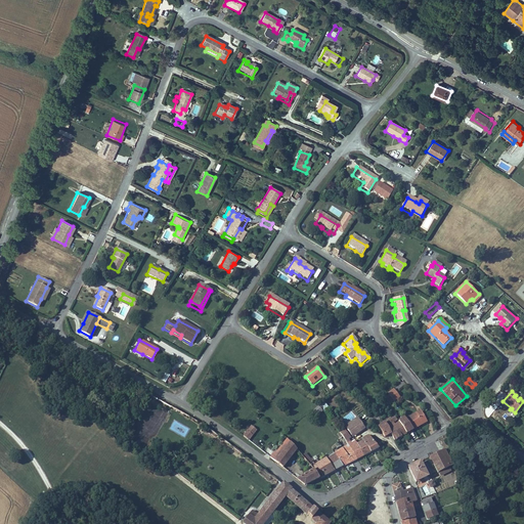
[(392,393),(389,395),(394,401),(400,397),(397,394),(394,396),(392,393)]
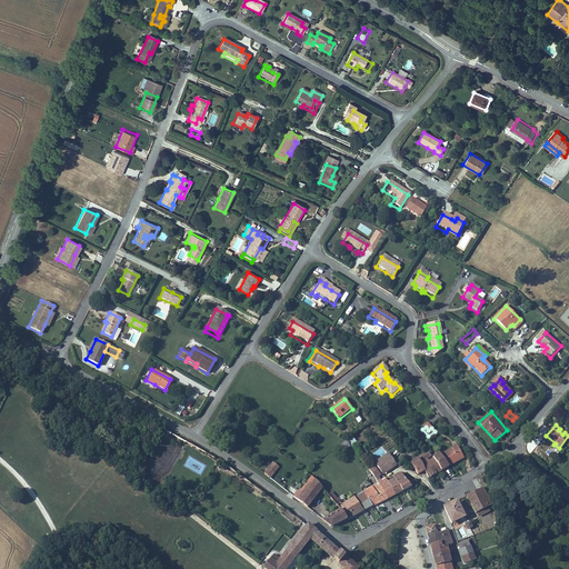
[(352,437),(347,441),(351,447),(357,442),(352,437)]
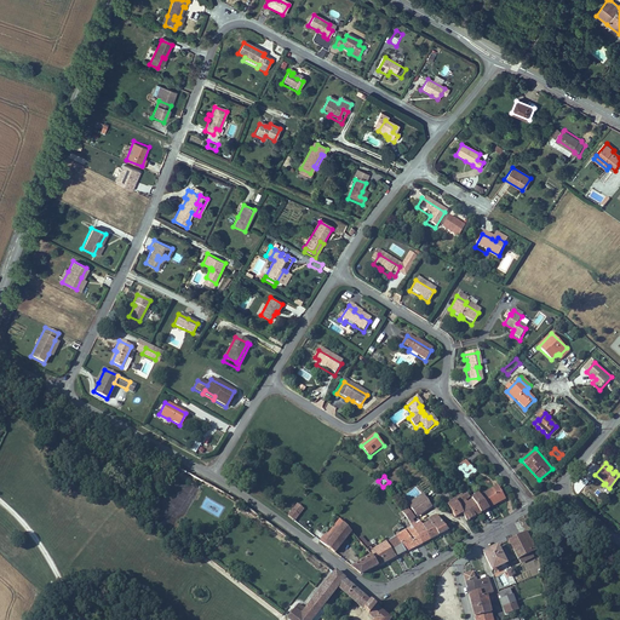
[(378,481),(371,486),(374,492),(382,487),(378,481)]
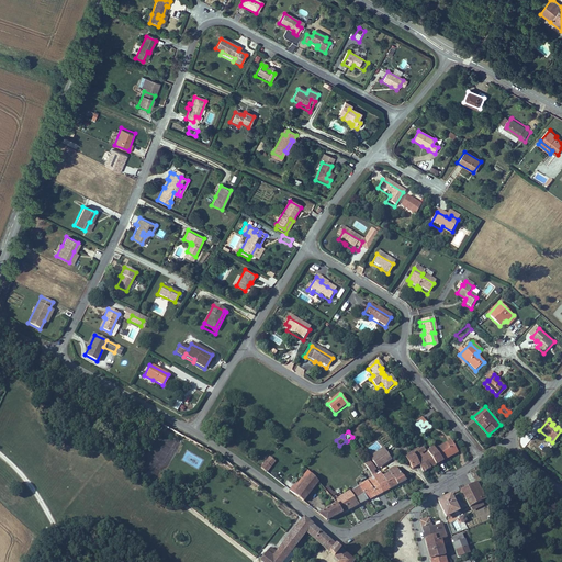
[(451,441),(435,449),(437,452),(444,460),(448,458),(447,456),(457,451),(451,441)]
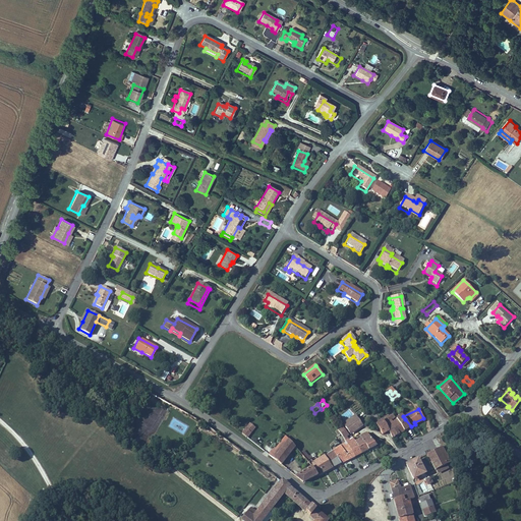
[(371,422),(373,421),(378,418),(374,413),(367,417),(371,422)]
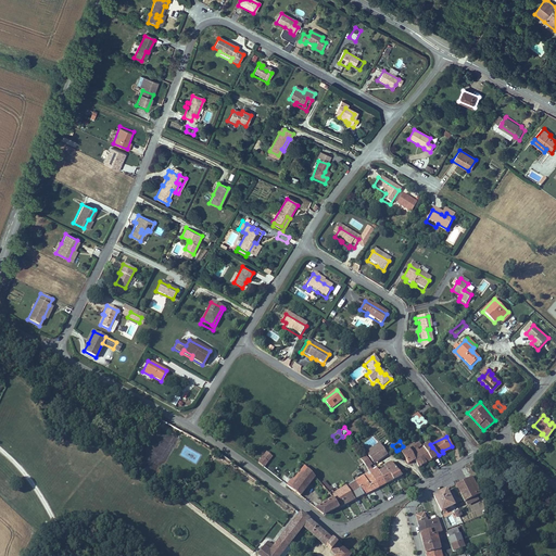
[(431,460),(431,459),(427,453),(424,449),(419,452),(418,451),(416,452),(415,450),(421,445),(419,442),(418,441),(408,449),(413,455),(415,459),(417,464),(418,467),(431,460)]
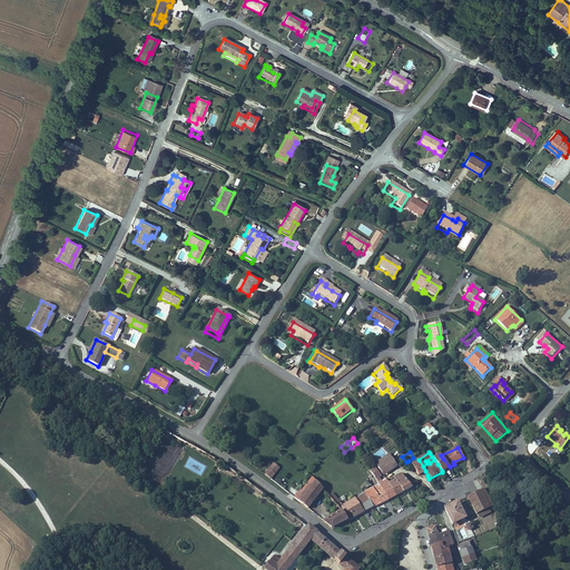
[(374,463),(376,467),(391,457),(389,453),(374,463)]
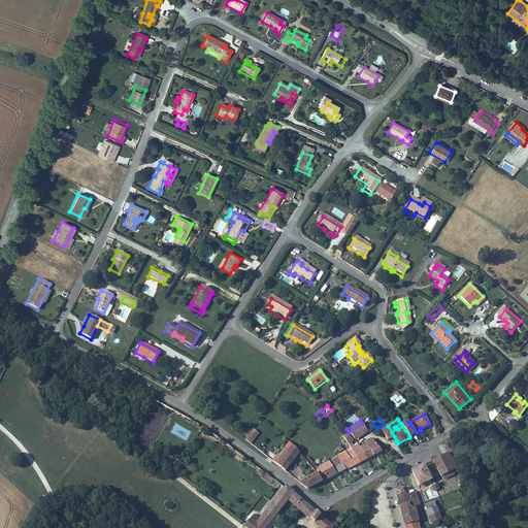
[(405,430),(409,436),(417,432),(410,425),(408,422),(407,421),(401,424),(402,426),(405,430)]
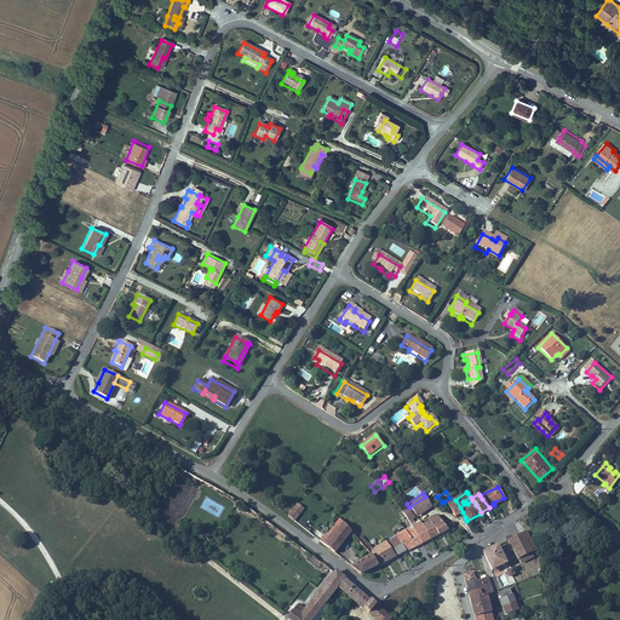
[(420,510),(422,511),(431,505),(425,497),(409,507),(414,514),(420,510)]
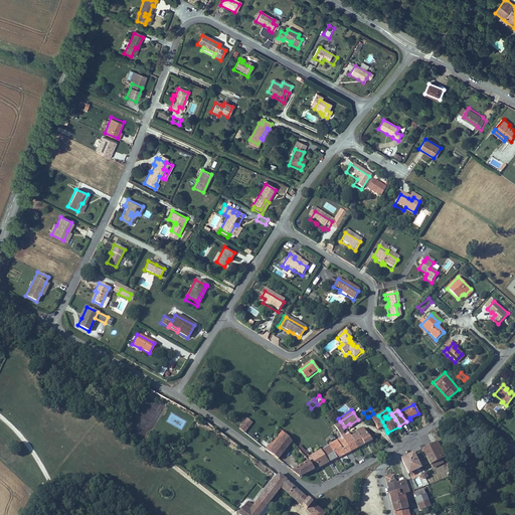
[(378,415),(371,419),(378,430),(384,425),(382,421),(378,415)]
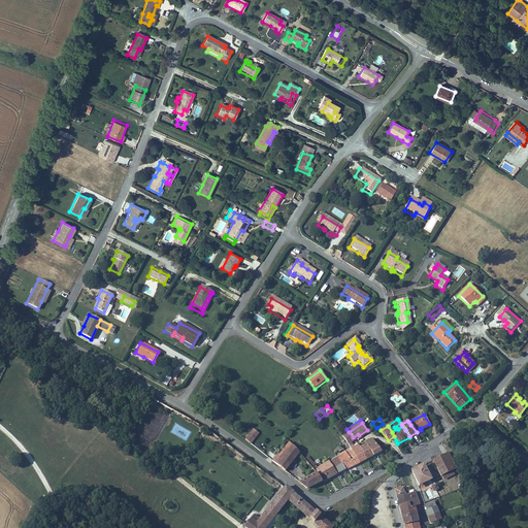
[(254,429),(245,439),(251,443),(259,433),(254,429)]
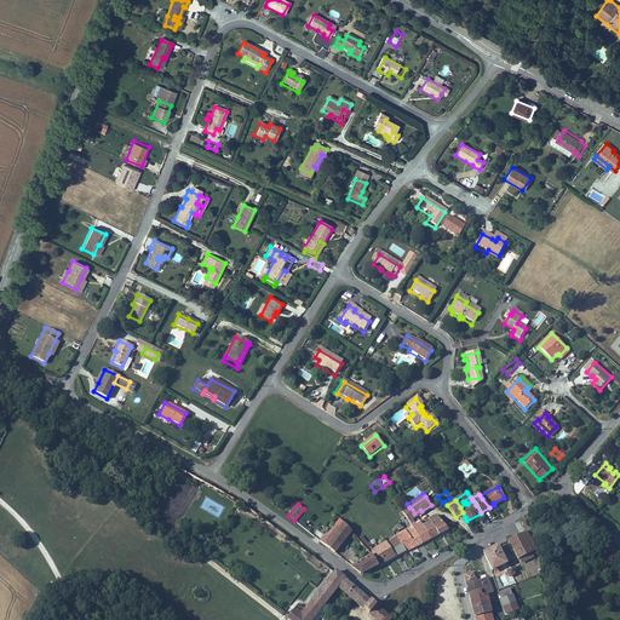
[(423,526),(420,522),(415,524),(411,518),(413,517),(408,509),(402,512),(405,516),(407,520),(412,527),(414,532),(423,544),(430,539),(423,526)]
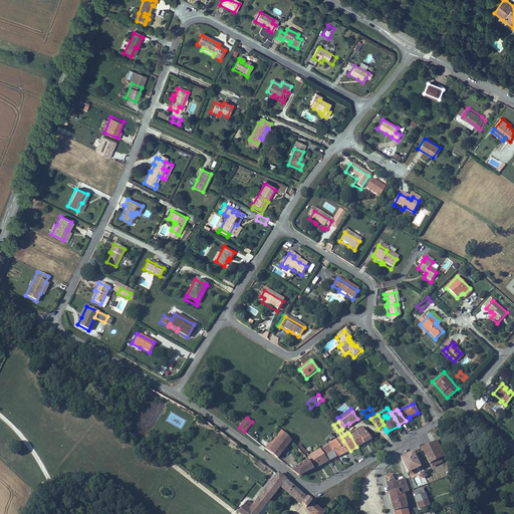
[(362,428),(360,429),(361,431),(356,433),(350,436),(356,447),(371,440),(362,428)]
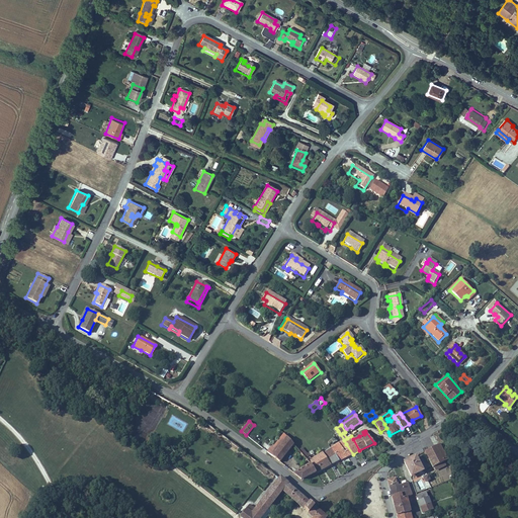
[(279,448),(286,438),(283,436),(276,445),(279,448)]
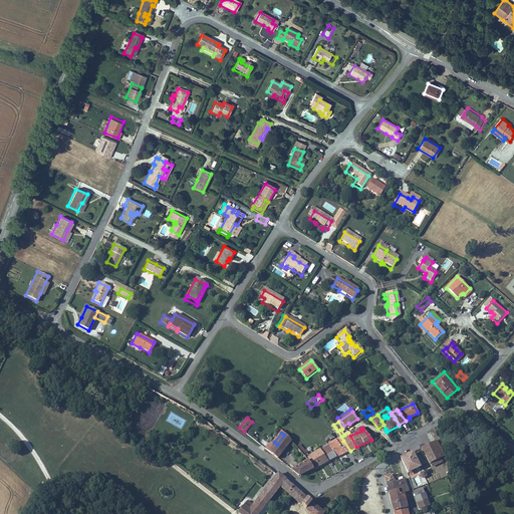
[(277,459),(291,442),(291,441),(285,434),(284,435),(277,445),(270,453),(277,459)]
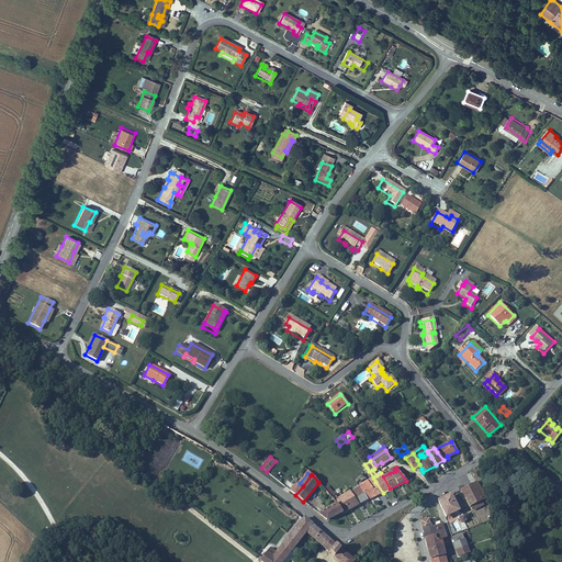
[(362,491),(368,499),(383,493),(375,482),(373,478),(359,486),(359,487),(362,491)]
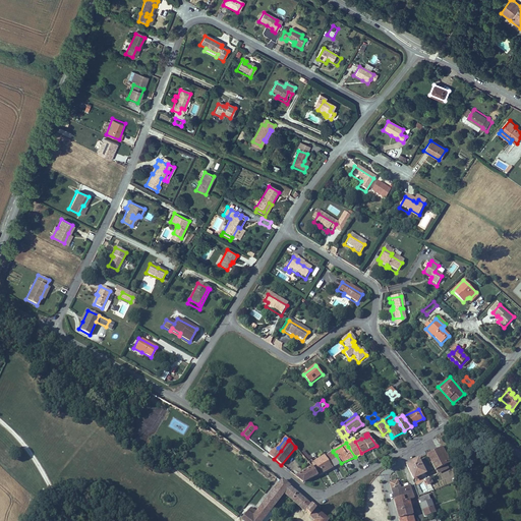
[(436,470),(437,469),(447,465),(451,463),(443,447),(427,454),(436,470)]
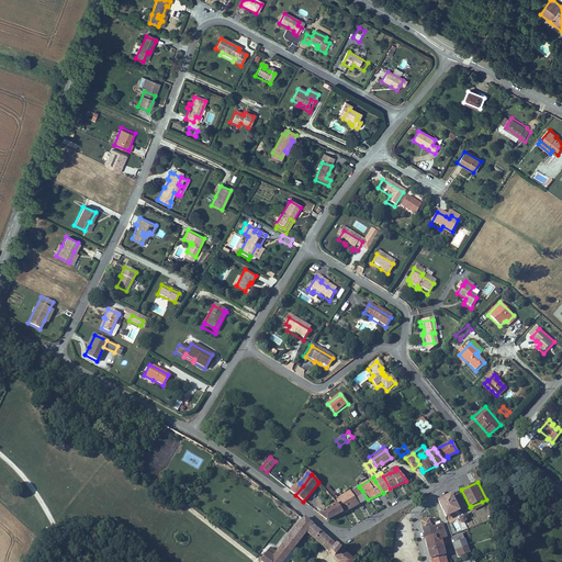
[(343,513),(360,504),(368,499),(362,491),(359,487),(351,493),(350,491),(338,498),(334,492),(332,493),(328,489),(325,491),(336,503),(343,513)]
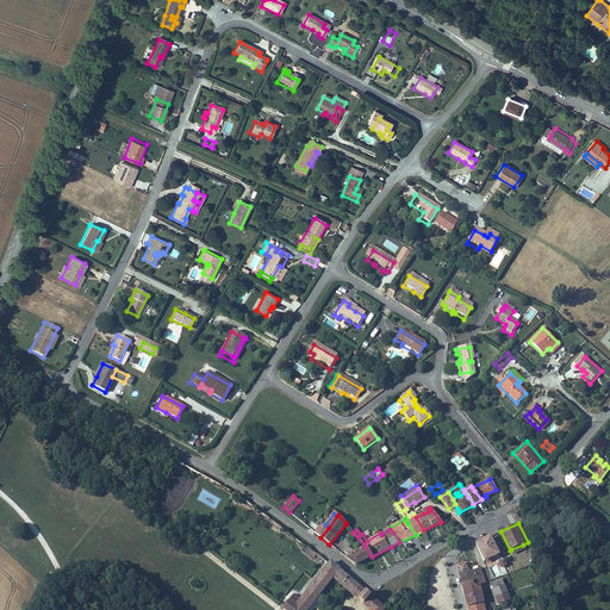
[(485,560),(492,558),(498,554),(490,539),(483,543),(481,541),(475,543),(484,561),(485,560)]
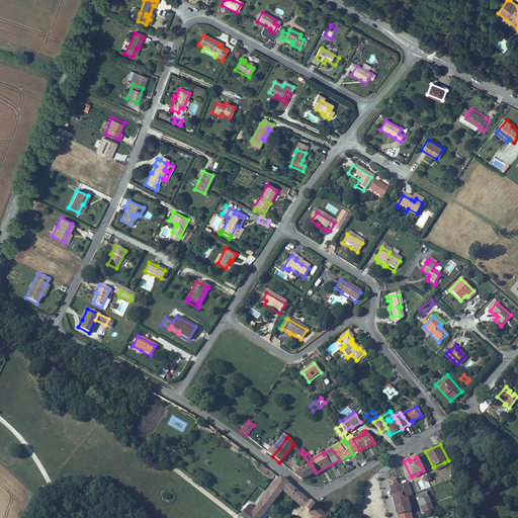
[(316,472),(310,463),(294,473),(301,480),(316,472)]
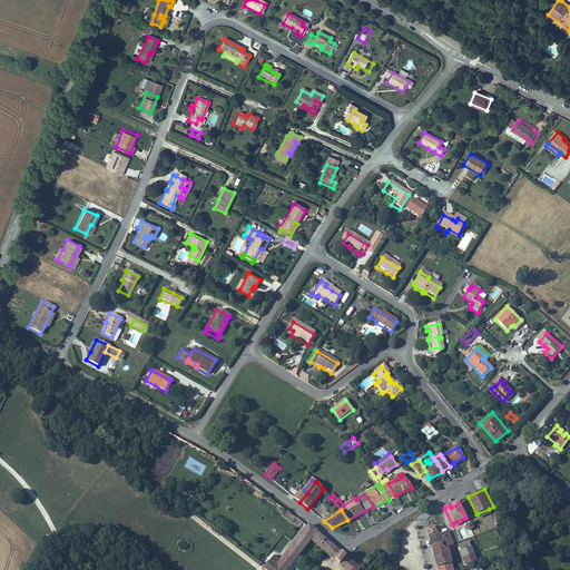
[(356,569),(361,564),(304,524),(281,559),(273,553),(261,569),(356,569)]
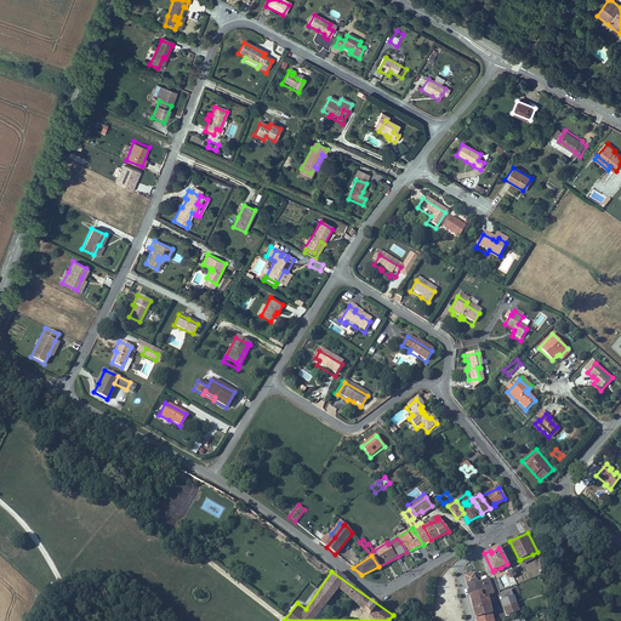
[(474,574),(465,575),(467,581),(469,592),(479,590),(480,593),(482,598),(488,597),(491,596),(493,594),(488,579),(477,582),(474,574)]
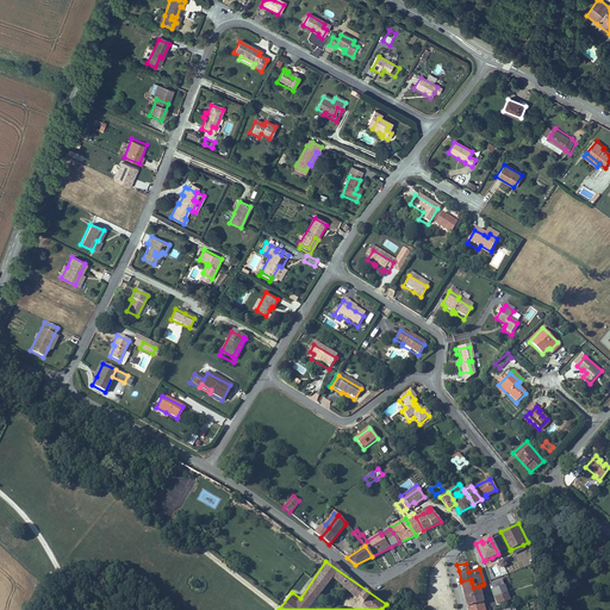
[(502,579),(491,583),(496,597),(506,593),(502,579)]
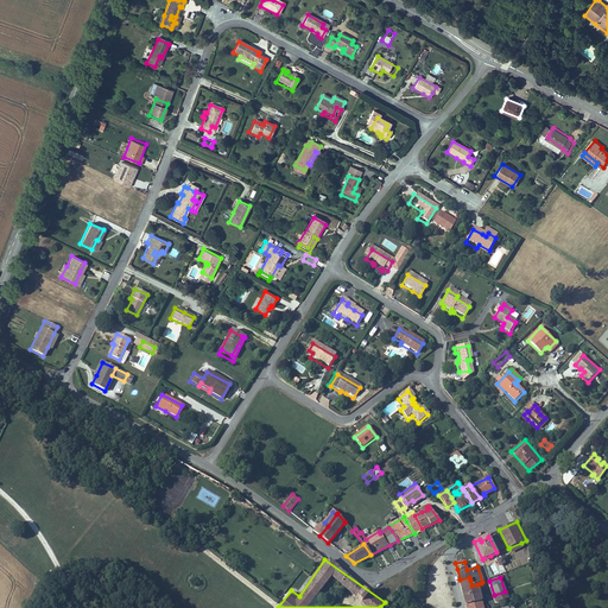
[(461,583),(464,596),(479,593),(477,584),(472,586),(470,581),(461,583)]
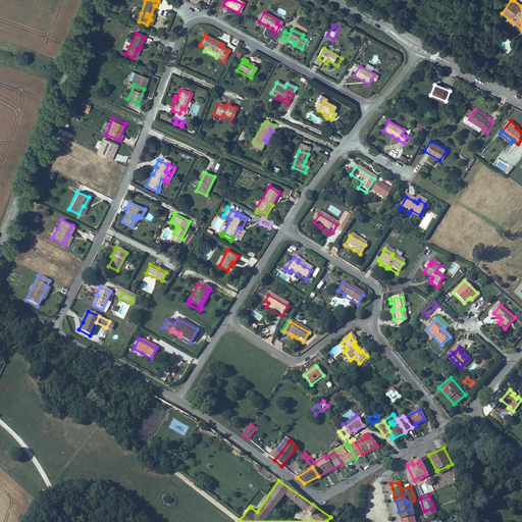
[(433,508),(424,511),(426,517),(435,514),(433,508)]
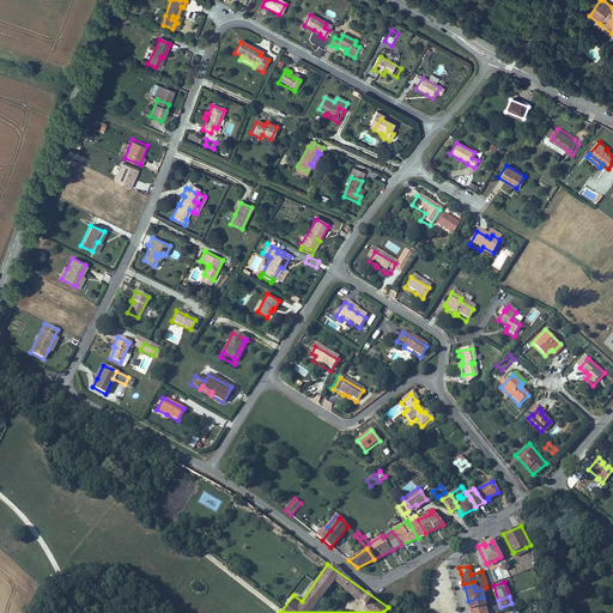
[(483,598),(468,601),(469,610),(483,607),(483,610),(486,608),(483,598)]
